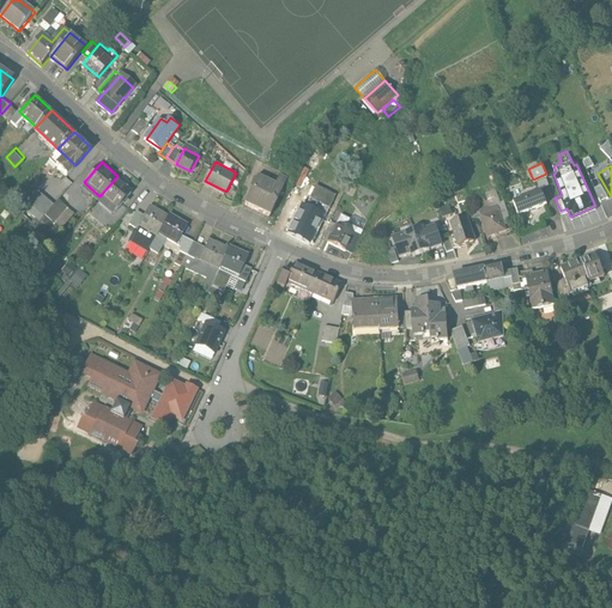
[(260,174),(248,200),(273,211),(289,176),(282,172),(278,182),(260,174)]
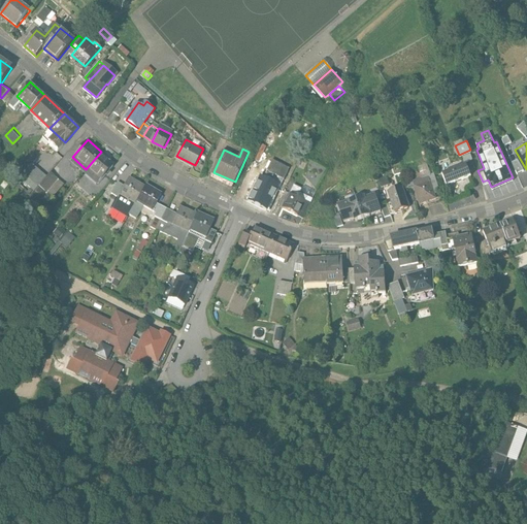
[(101,152),(86,169),(99,181),(114,163),(101,152)]
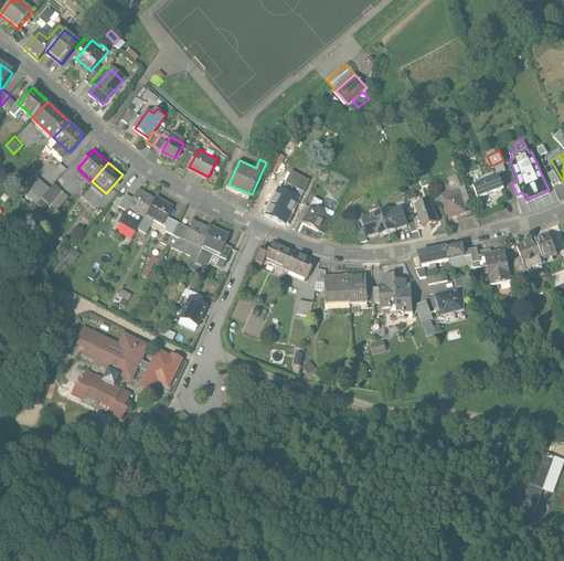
[(296,170),(291,179),(305,186),(309,177),(296,170)]
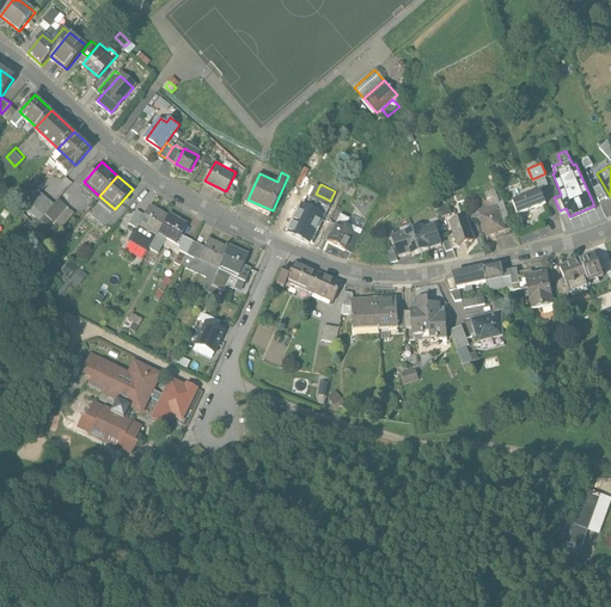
[(38,186),(30,196),(47,210),(56,201),(38,186)]
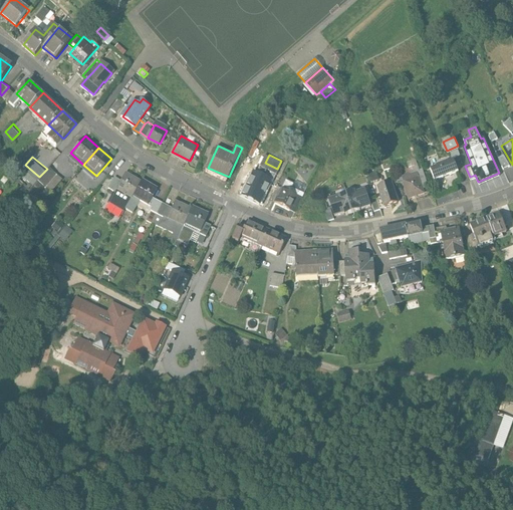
[(453,158),(430,167),(434,178),(457,169),(453,158)]
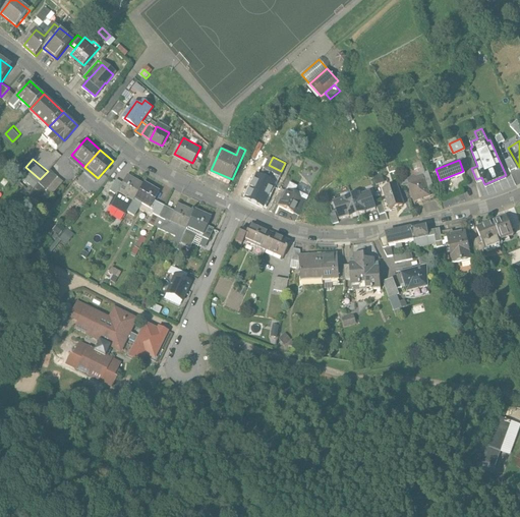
[(51,167),(48,171),(40,179),(47,185),(58,173),(51,167)]
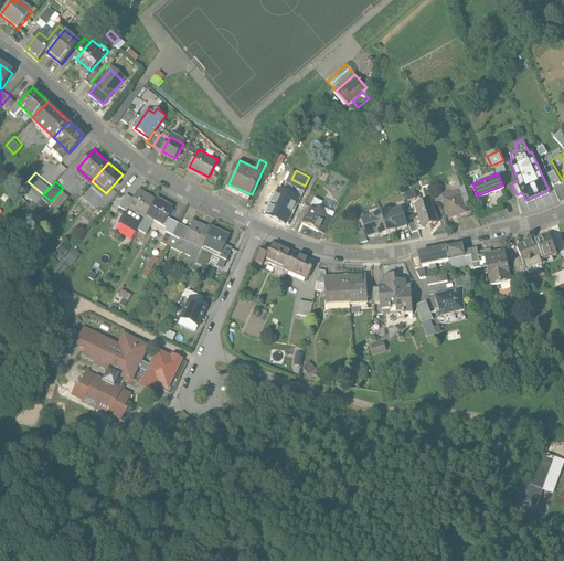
[(139,228),(140,225),(157,198),(139,188),(135,197),(128,208),(128,207),(121,218),(139,228)]
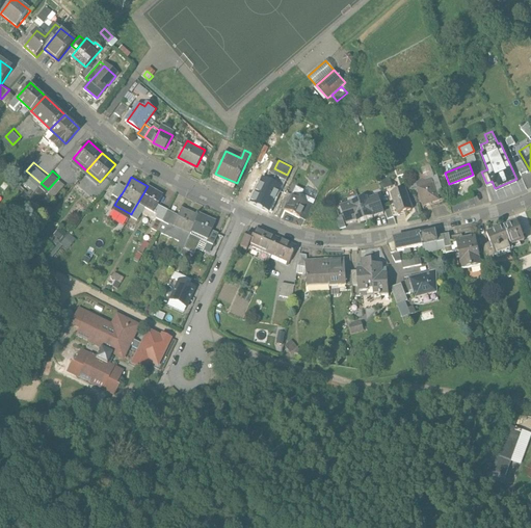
[(260,186),(254,199),(270,207),(283,184),(279,182),(270,178),(269,179),(268,179),(264,188),(260,186)]
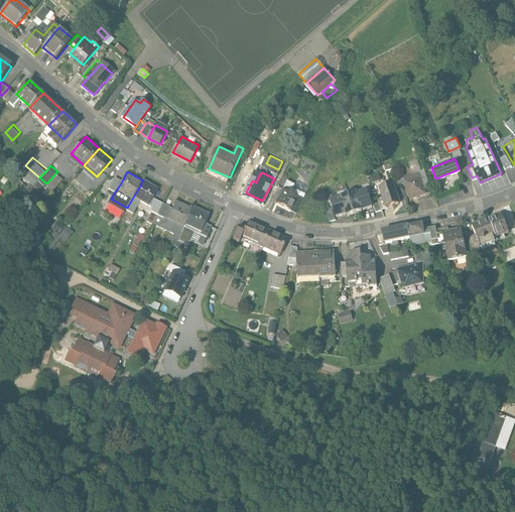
[(404,178),(409,196),(418,194),(417,192),(424,189),(419,173),(404,178)]
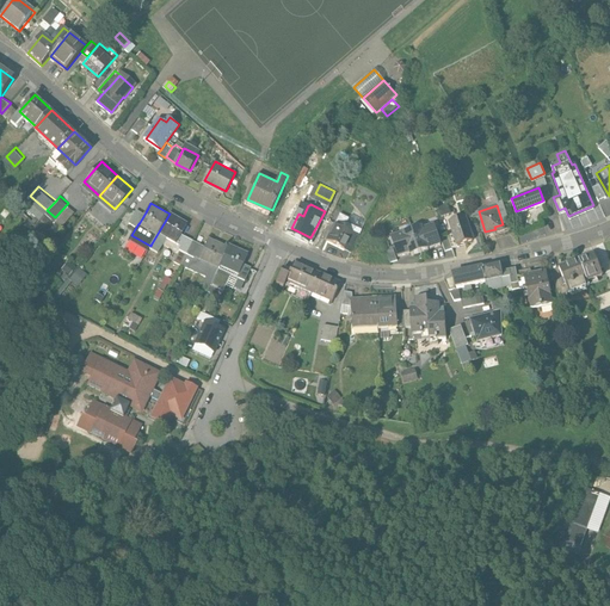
[(139,224),(146,212),(139,208),(131,220),(139,223),(139,224)]
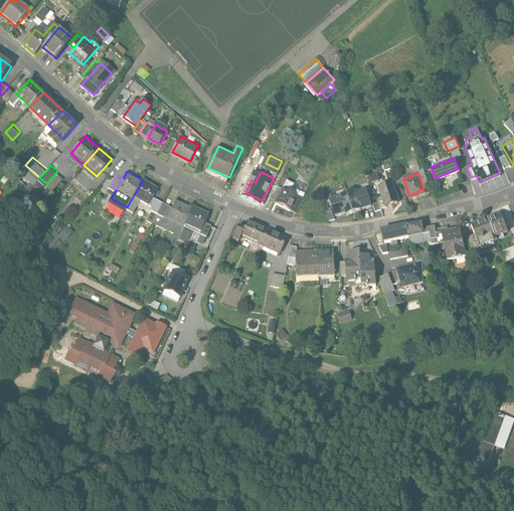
[(143,180),(128,205),(135,210),(142,197),(150,202),(159,187),(144,178),(143,180)]
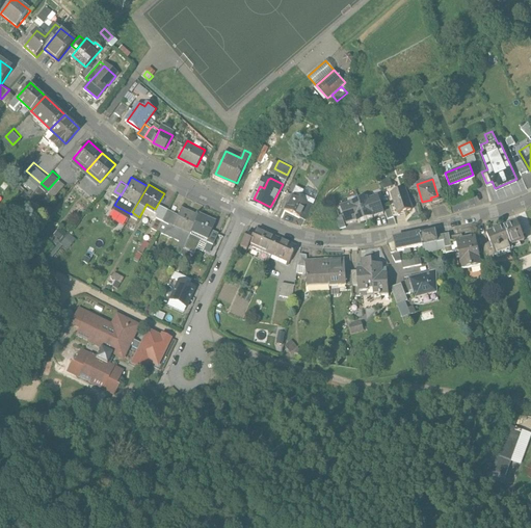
[(394,199),(398,210),(410,206),(403,185),(391,189),(394,199)]
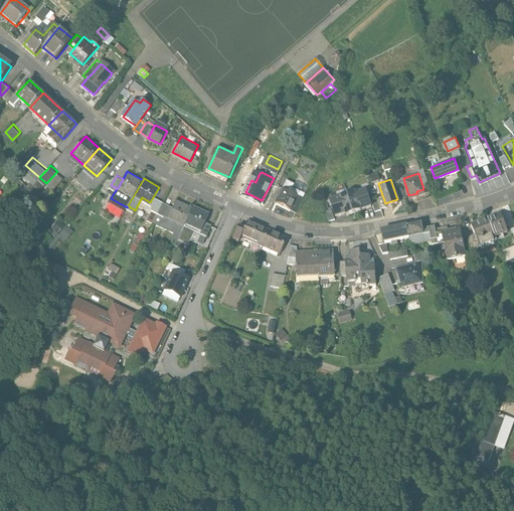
[(293,206),(299,194),(300,192),(285,185),(278,200),(293,207),(293,206)]
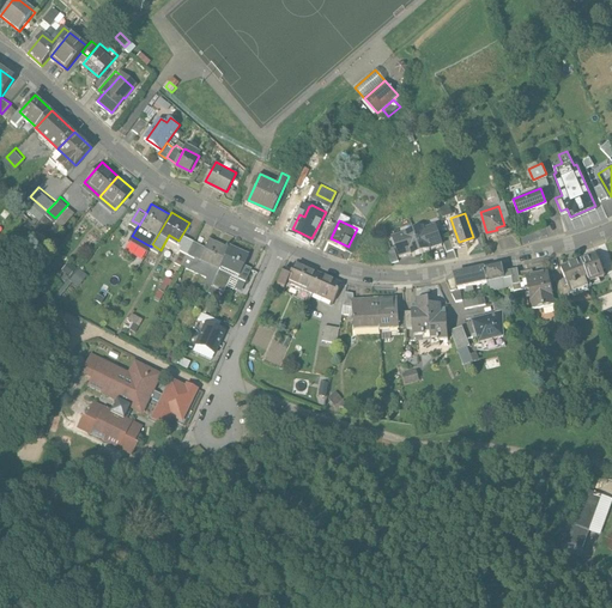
[(412,228),(420,249),(429,245),(428,245),(441,241),(435,223),(422,226),(422,224),(412,228)]
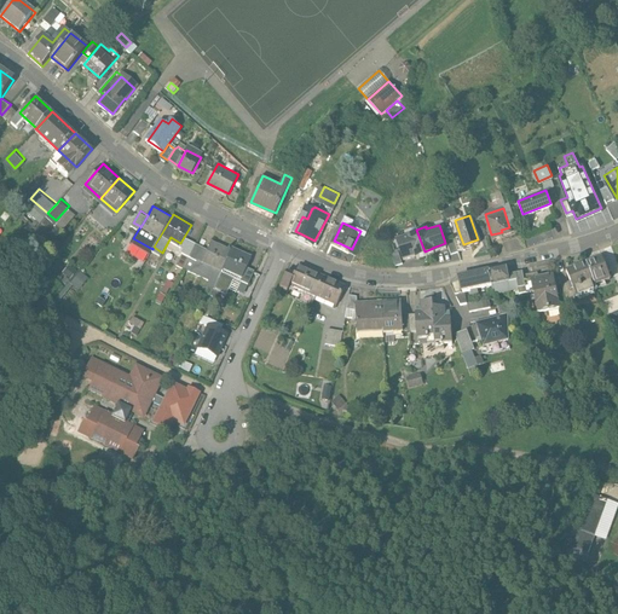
[(416,230),(408,232),(408,233),(396,237),(402,255),(415,252),(415,254),(425,252),(416,230)]
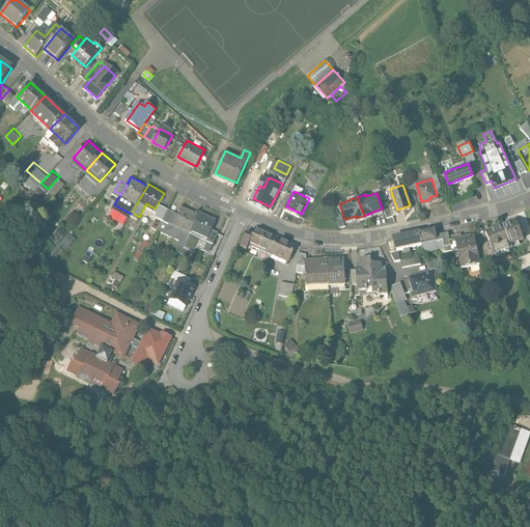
[(397,211),(397,210),(393,198),(387,200),(391,213),(397,211)]
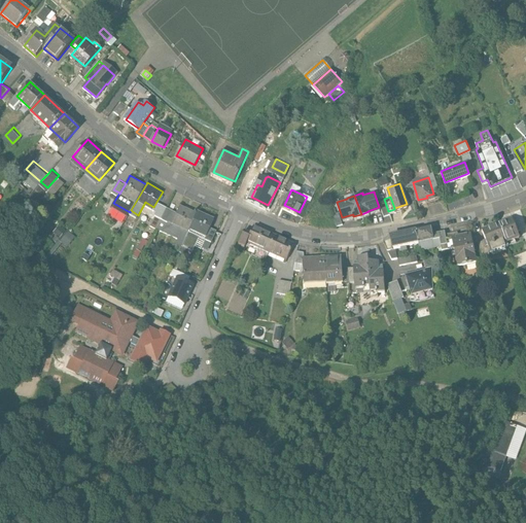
[(428,200),(429,208),(442,206),(440,198),(428,200)]
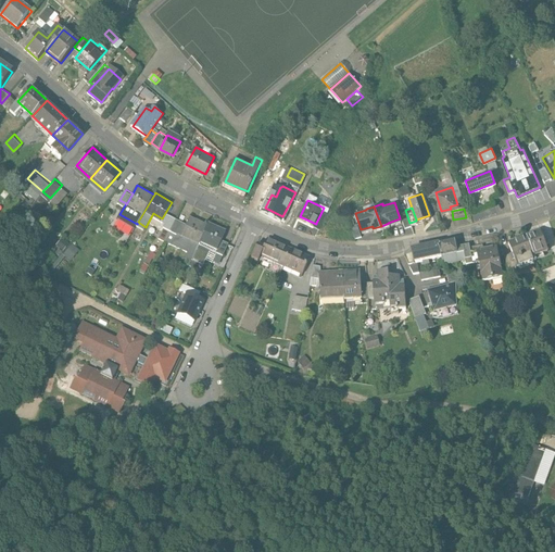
[(323,210),(316,223),(323,226),(329,213),(323,210)]
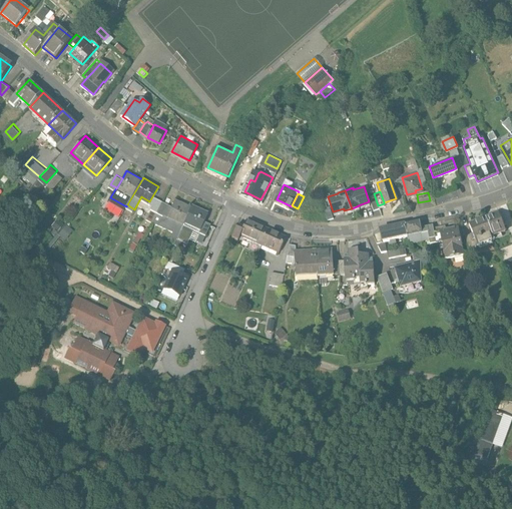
[(378,205),(374,193),(369,195),(373,207),(378,205)]
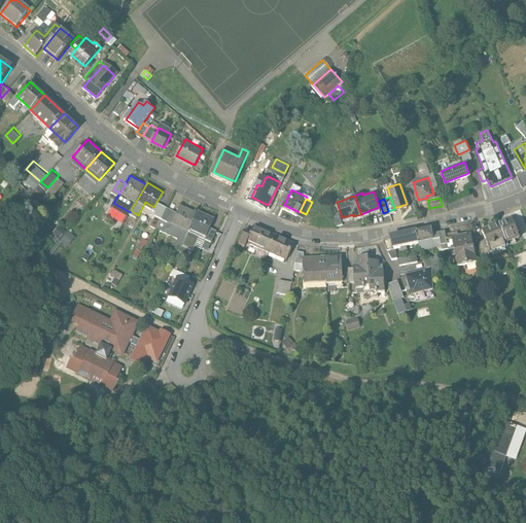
[(22,206),(26,210),(31,204),(27,201),(22,206)]
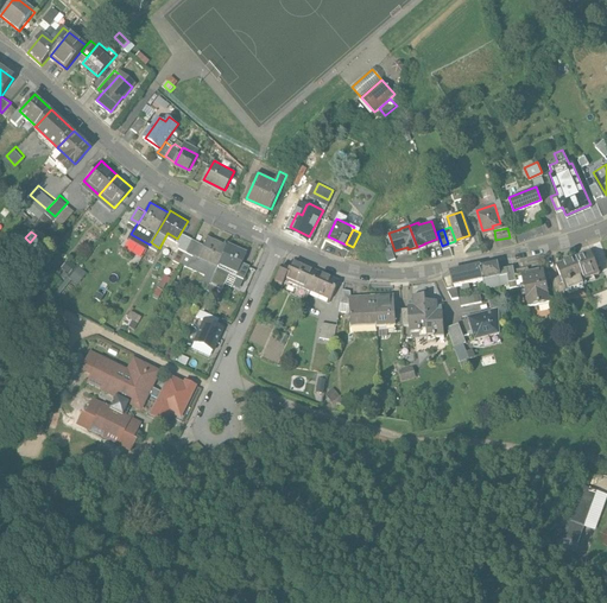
[(175,255),(182,260),(194,237),(187,234),(181,245),(182,246),(175,255)]
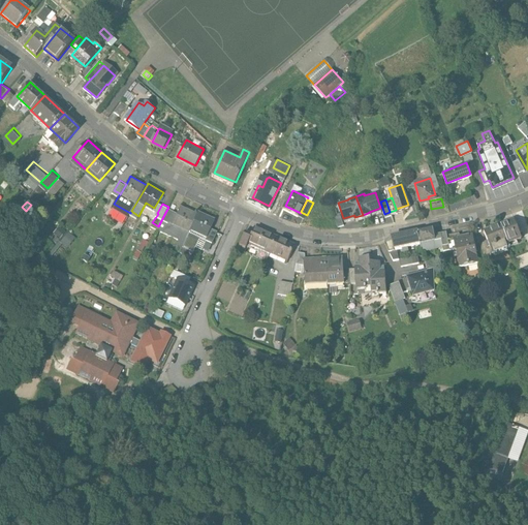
[(185,243),(198,212),(182,205),(175,221),(184,225),(180,235),(182,236),(180,241),(185,243)]
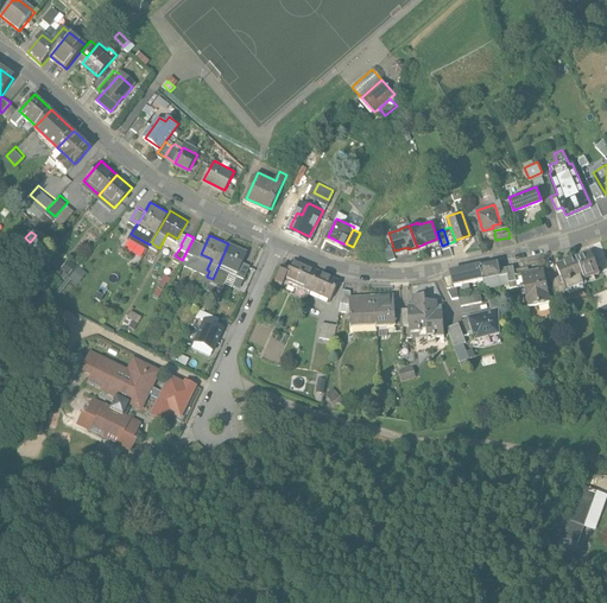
[(190,262),(195,253),(201,241),(194,237),(182,260),(190,262)]
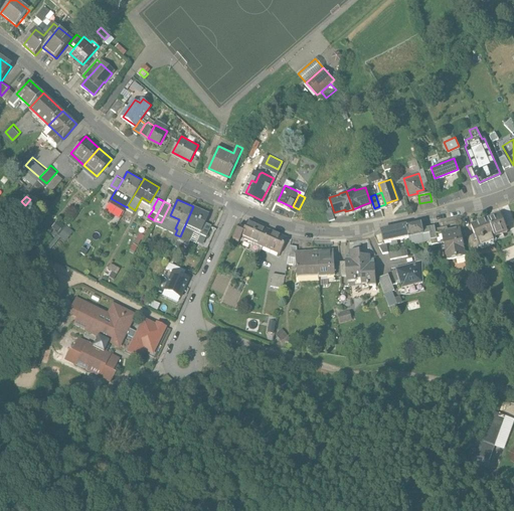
[(210,211),(194,204),(193,206),(180,236),(180,237),(190,242),(193,236),(199,239),(203,230),(202,230),(207,220),(210,211)]
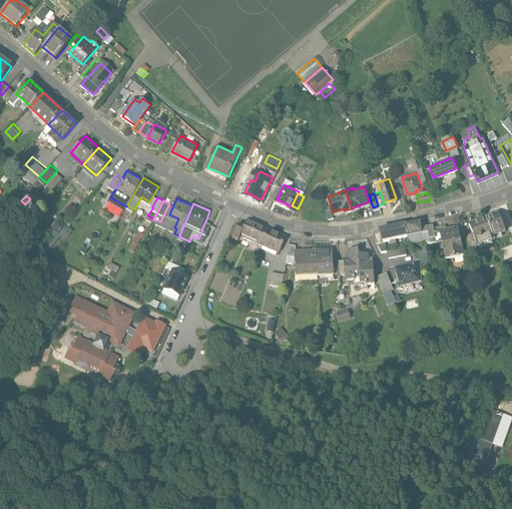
[(485,213),(492,230),(505,225),(502,219),(498,208),(485,213)]
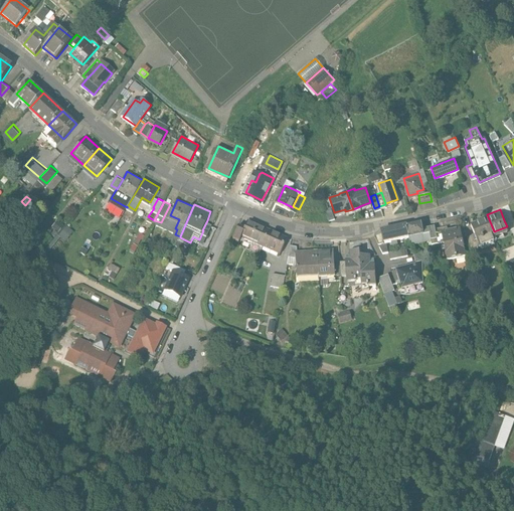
[(487,214),(471,221),(479,242),(496,235),(494,231),(487,214)]
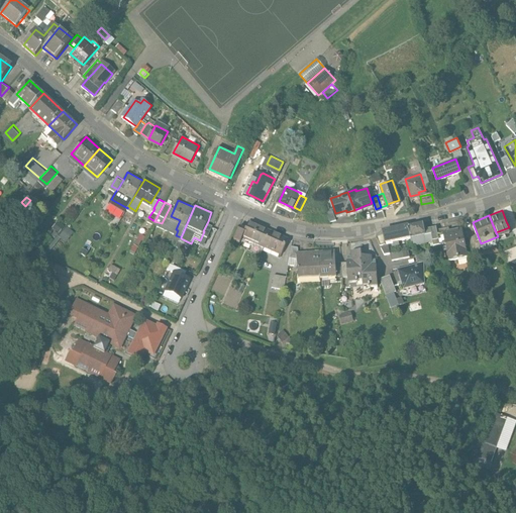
[(54,226),(61,231),(67,223),(60,218),(54,226)]
